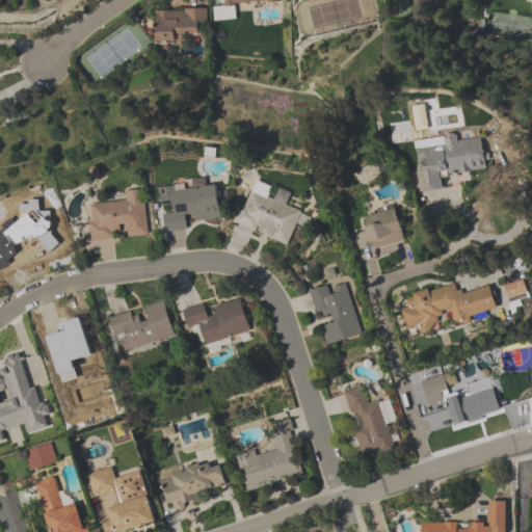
[(236,6),(277,2),(276,0),(222,0),(223,6),(213,7),(215,22),(237,20),(236,6)]
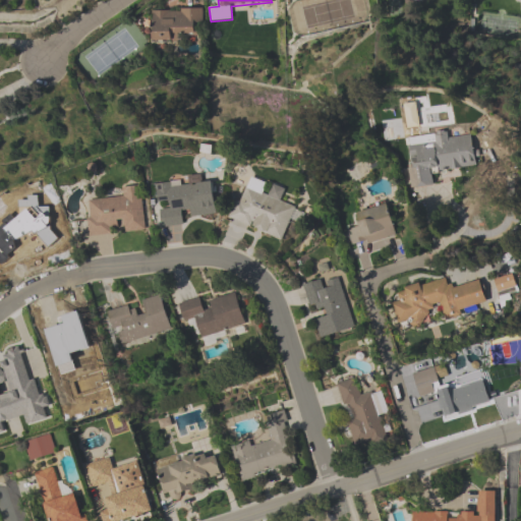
[(152,42),(177,42),(177,34),(205,34),(204,9),(152,10),(152,42)]
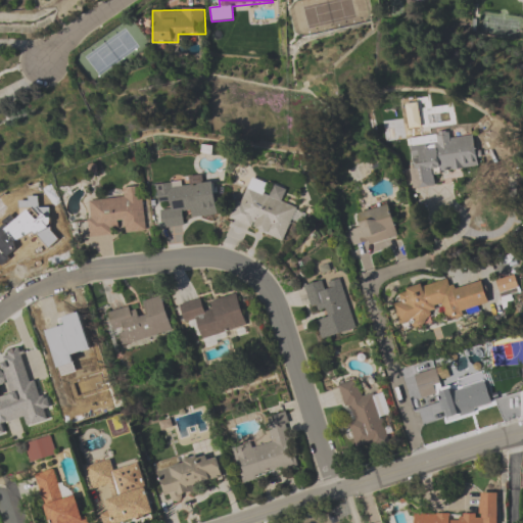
[(435,187),(433,174),(479,168),(475,136),(452,139),(450,133),(408,139),(414,189),(435,187)]
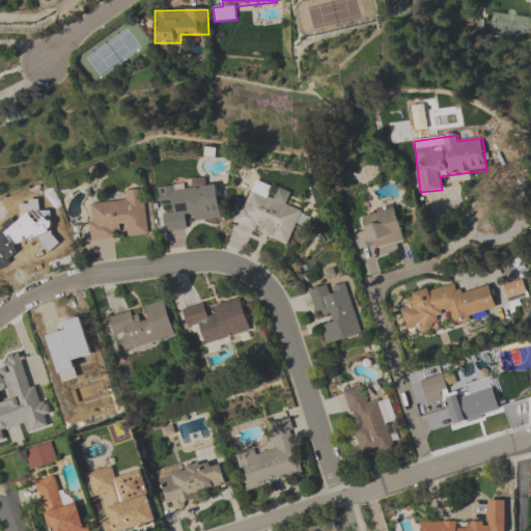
[(221,220),(218,184),(160,189),(164,233),(188,231),(187,223),(221,220)]
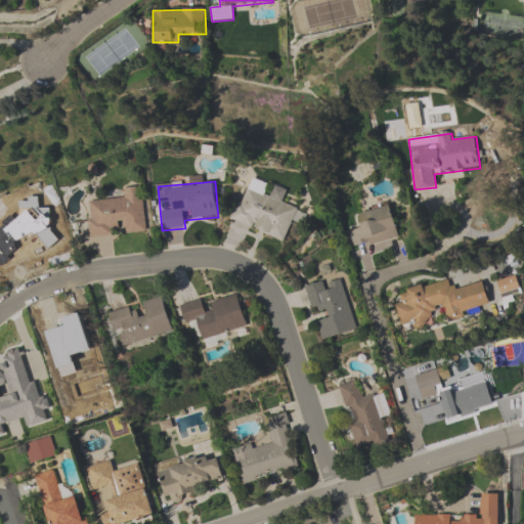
[(230,221),(282,243),(292,221),(301,225),(307,212),(284,203),(289,191),(274,185),(270,195),(246,185),(230,221)]
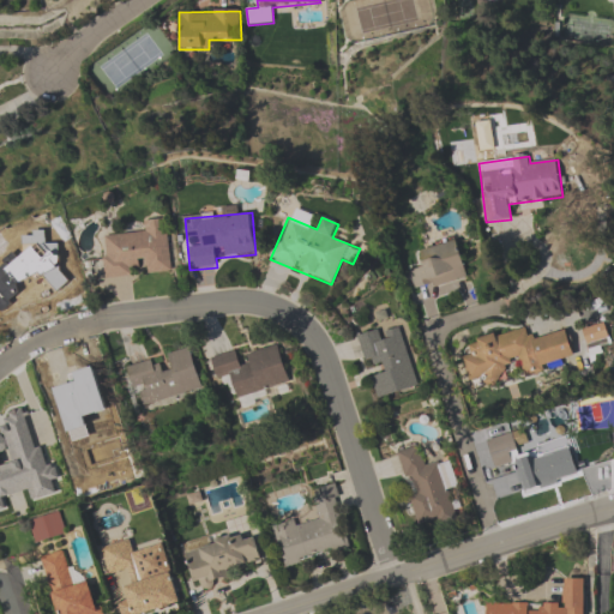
[(101,238),(104,280),(140,276),(140,275),(170,272),(166,220),(143,222),(144,234),(101,238)]
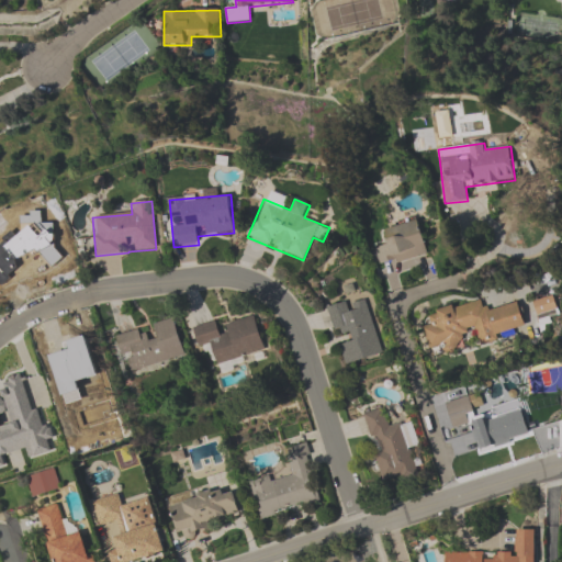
[(382,229),(385,242),(373,245),(380,269),(428,257),(418,220),(382,229)]
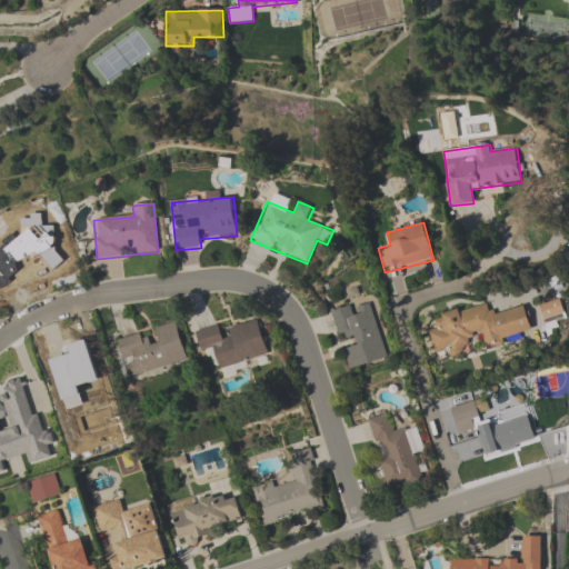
[(331,311),(338,337),(349,333),(352,346),(343,348),(349,369),(387,359),(371,300),(331,311)]
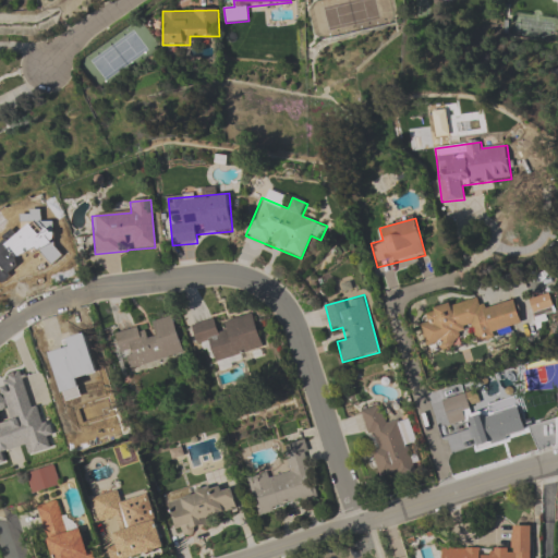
[(425,310),(428,323),(421,325),(426,349),(460,341),(459,332),(473,329),(475,339),(521,329),(516,300),(482,307),(480,298),(425,310)]
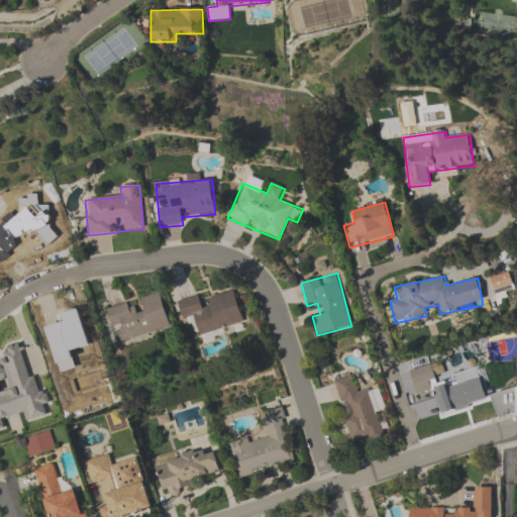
[(507,276),(492,276),(492,287),(507,287),(507,276)]
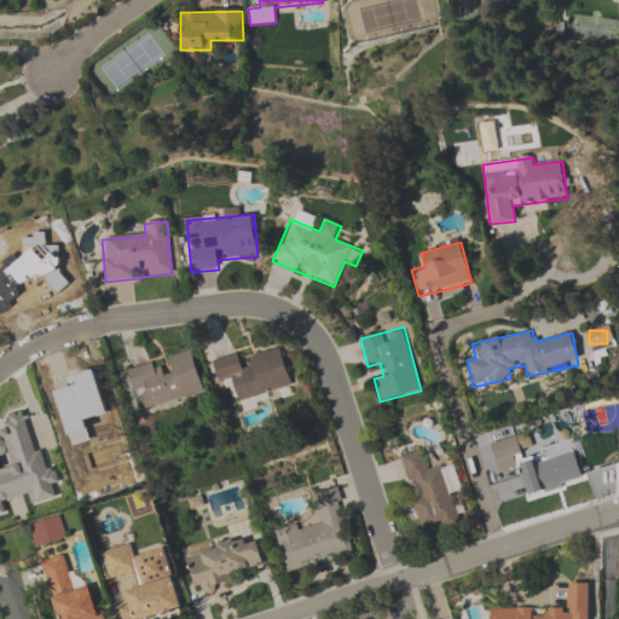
[(282,351),(241,360),(239,354),(212,362),(218,383),(232,381),(237,401),(291,388),(282,351)]
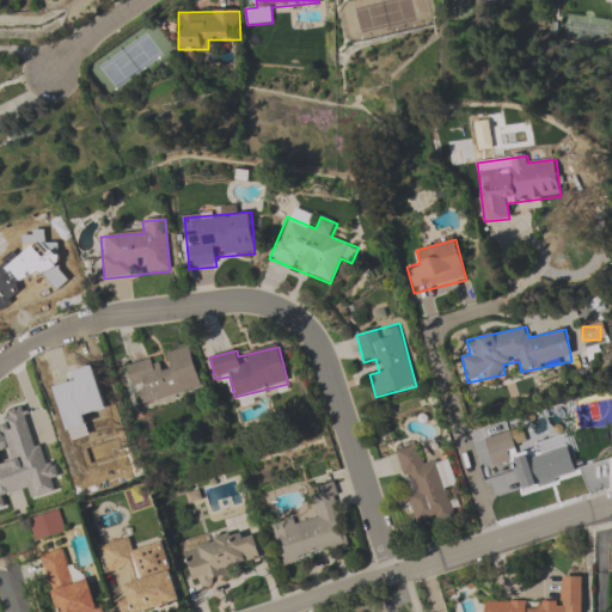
[(191,349),(127,362),(135,404),(200,391),(191,349)]
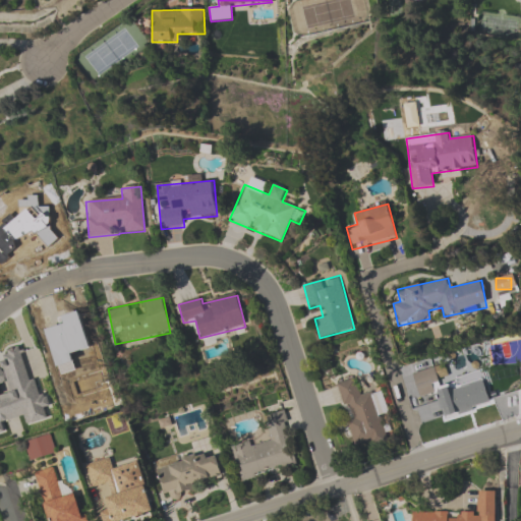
[(443,418),(491,406),(483,372),(439,384),(432,360),(411,365),(421,404),(438,400),(443,418)]
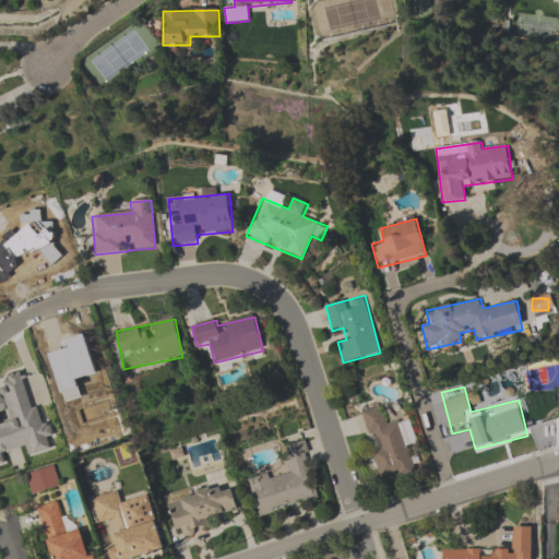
[(409,418),(385,425),(381,406),(360,411),(368,438),(375,437),(377,447),(371,449),(380,480),(414,472),(407,445),(416,442),(409,418)]
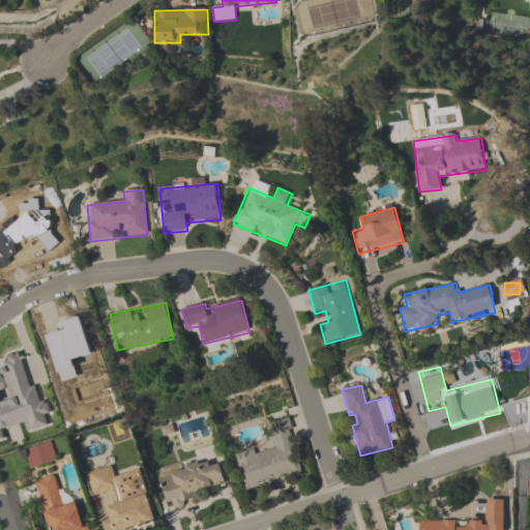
[(245,490),(304,472),(288,418),(269,423),(275,445),(235,457),(245,490)]
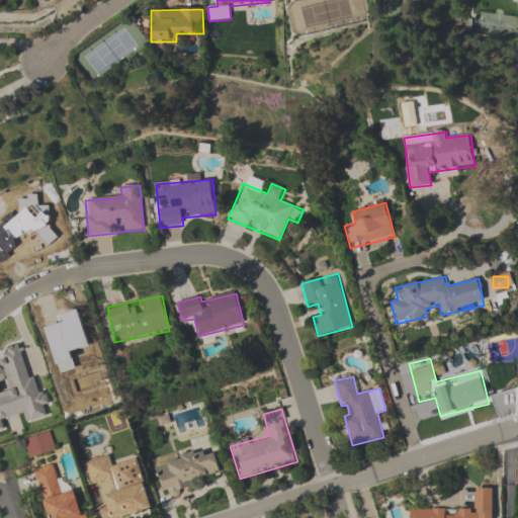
[(29,457),(56,450),(50,432),(24,440),(29,457)]
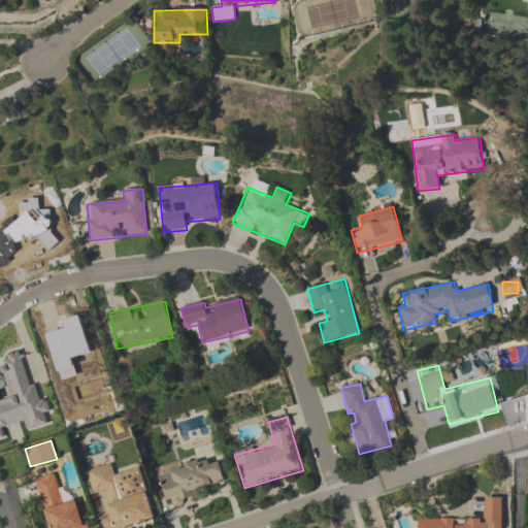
[(169,508),(197,501),(195,490),(228,482),(223,463),(212,466),(210,459),(160,472),(169,508)]
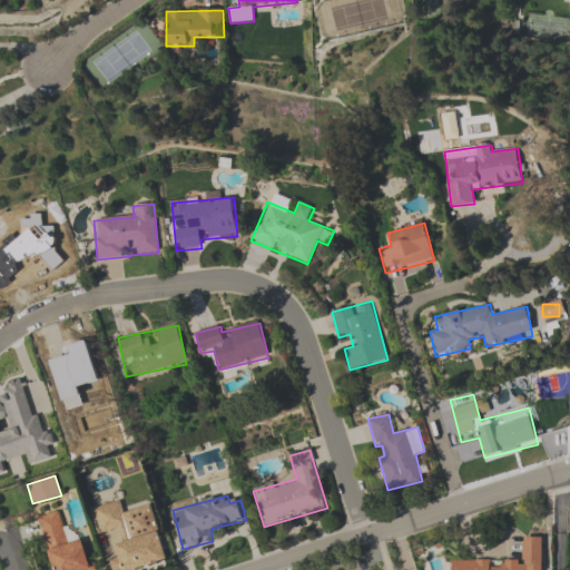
[(128,527),(120,501),(94,509),(102,534),(128,527)]
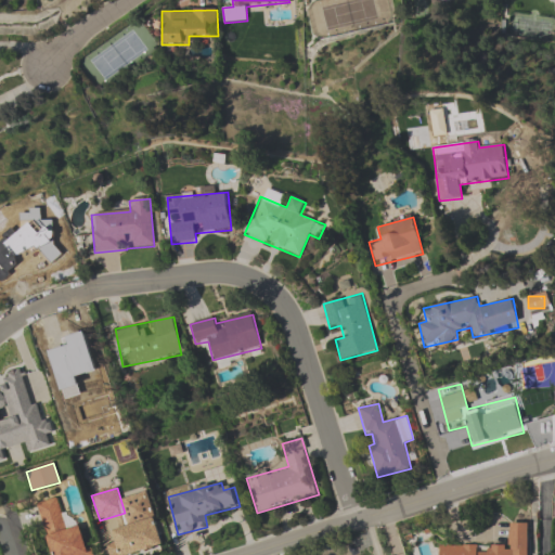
[(88,554),(78,515),(63,518),(57,498),(38,503),(49,554),(88,554)]
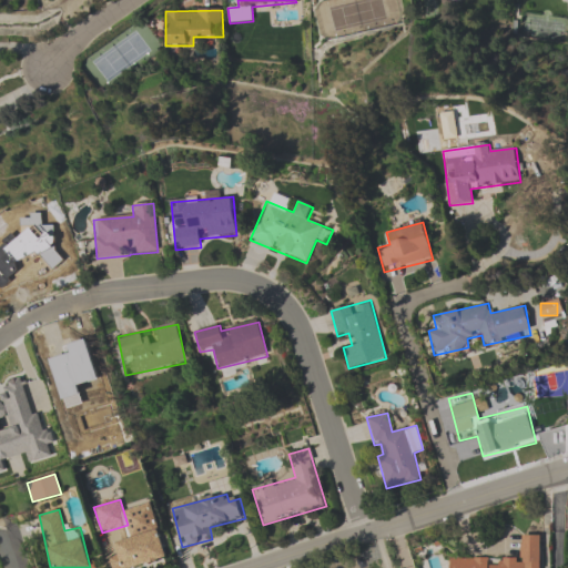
[(159,530),(115,540),(119,554),(109,556),(112,567),(134,567),(166,560),(159,530)]
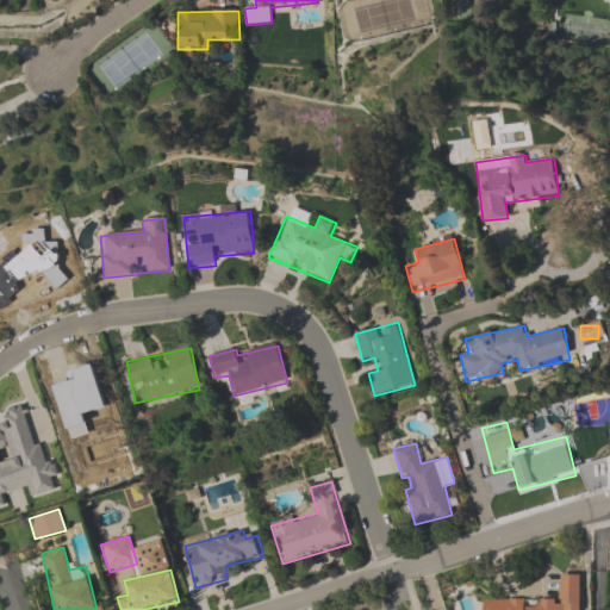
[(579,609),(580,576),(560,576),(560,601),(483,599),(483,609),(579,609)]
